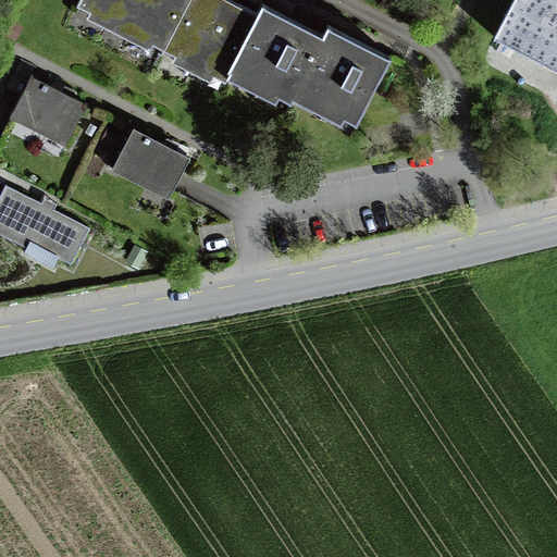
[(332,28),(326,38),(296,23),(271,10),(267,19),(237,3),(231,0),(87,0),(84,7),(226,79),(232,69),(292,100),(297,90),(356,121),(388,58),(348,37),(332,28)]
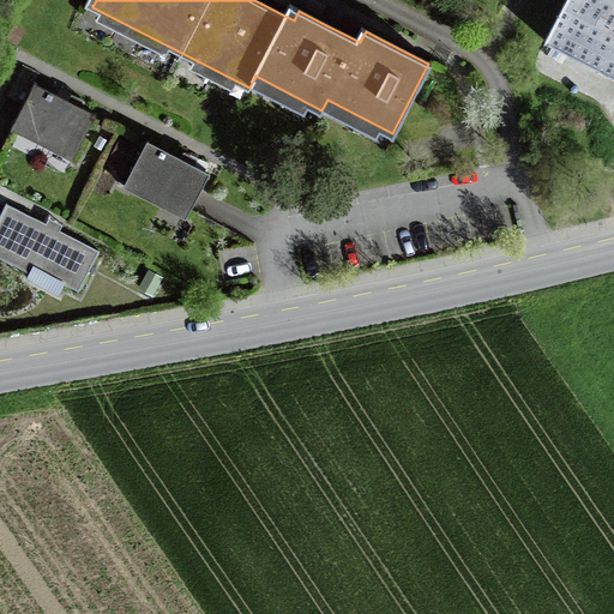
[(613,0),(566,0),(549,34),(613,65),(613,0)]
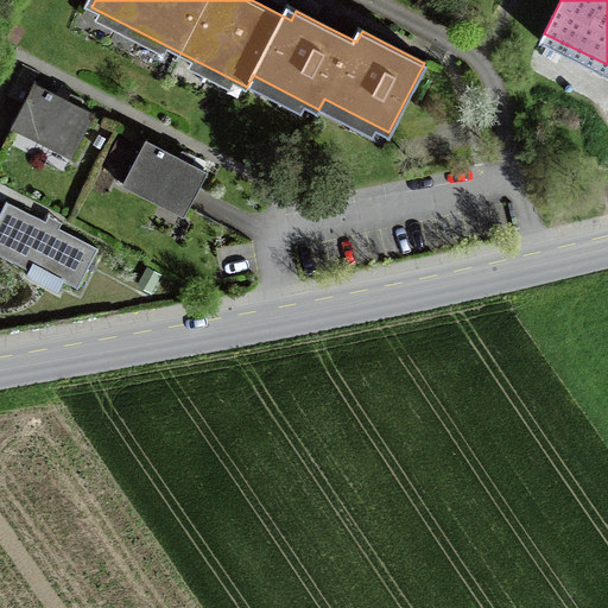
[(12,122),(78,156),(99,115),(36,83),(40,74),(23,64),(7,95),(23,102),(12,122)]
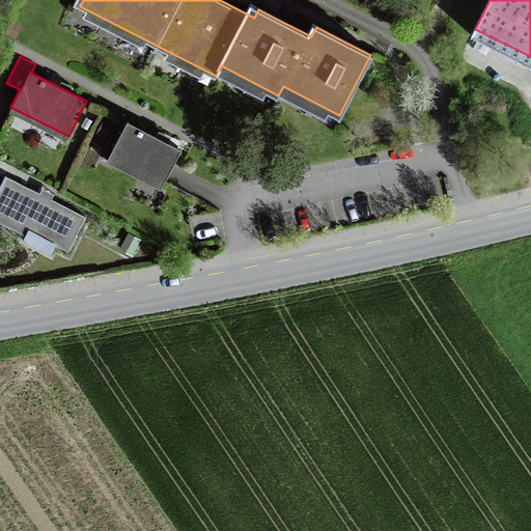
[(112,167),(163,192),(183,154),(132,129),(112,167)]
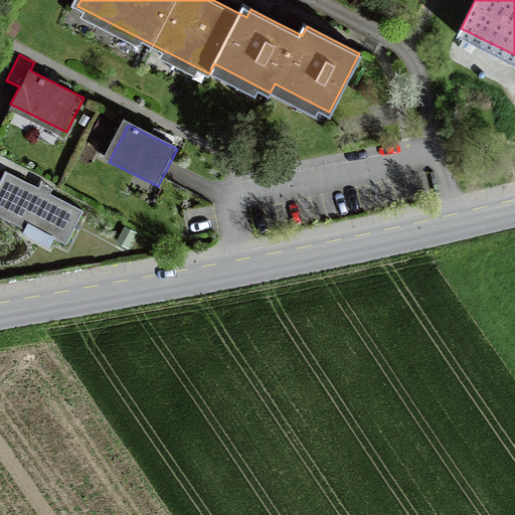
[(0,219),(64,252),(83,215),(7,176),(0,190),(0,219)]
